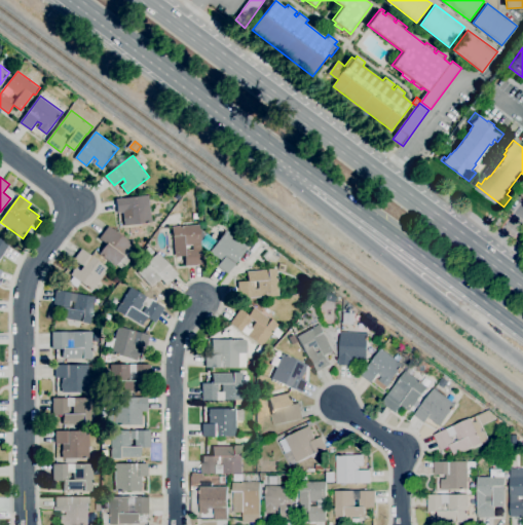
[(126,225),(124,212),(119,213),(118,198),(150,195),(153,222),(126,225)]
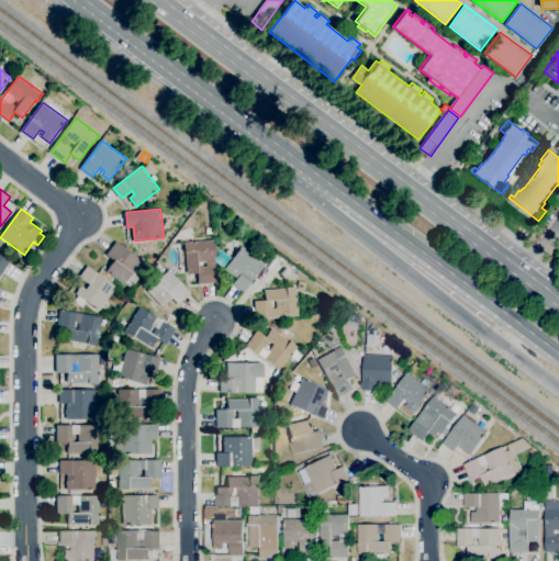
[(200,283),(200,275),(192,275),(192,273),(189,273),(187,253),(186,243),(214,239),(219,282),(200,283)]
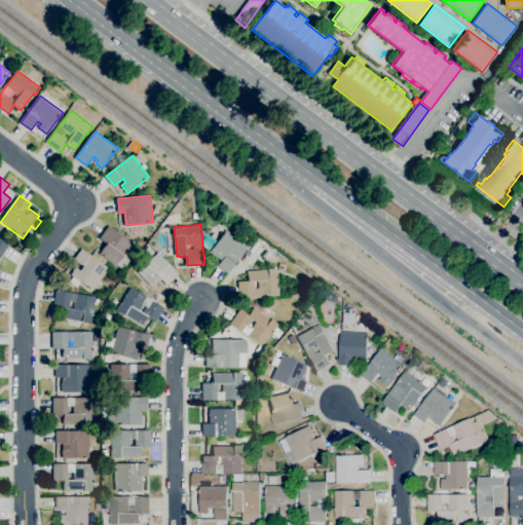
[(124,269),(118,264),(117,265),(101,253),(108,244),(101,238),(109,226),(134,244),(125,254),(133,259),(124,269)]
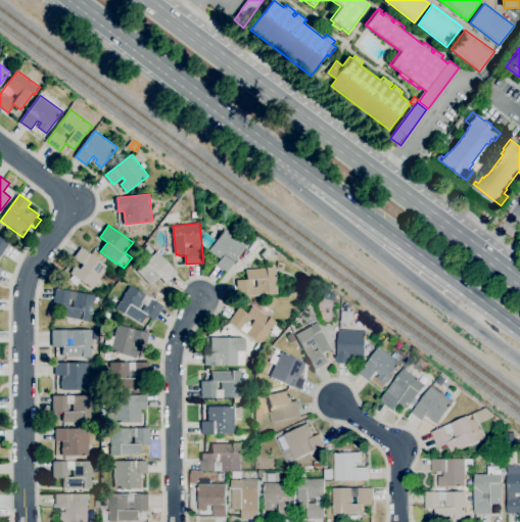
[(228,272),(218,264),(221,259),(209,250),(227,229),(248,245),(228,272)]
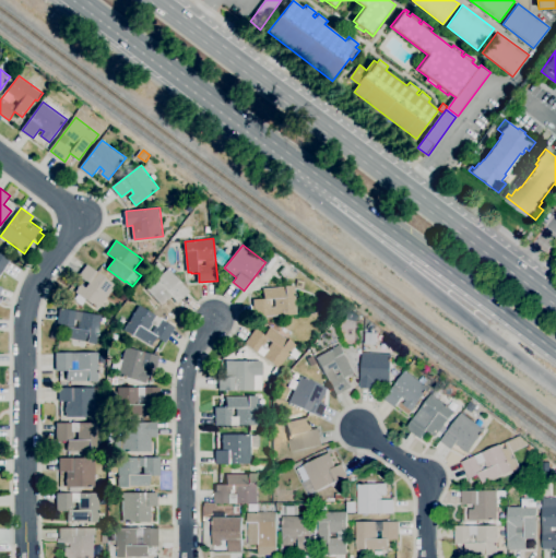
[(224,265),(216,260),(215,253),(220,247),(231,256),(224,265)]
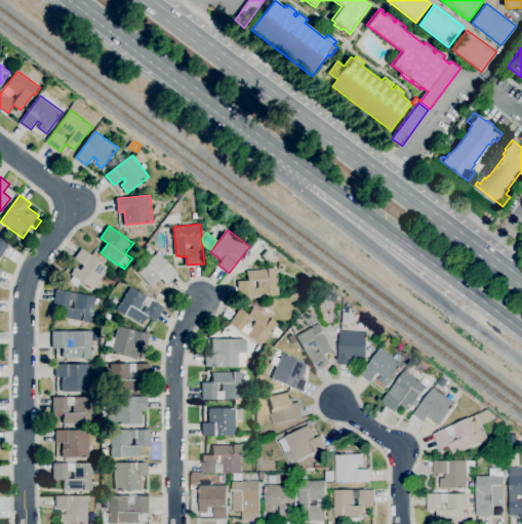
[(0,237),(10,244),(1,258),(0,257),(0,237)]
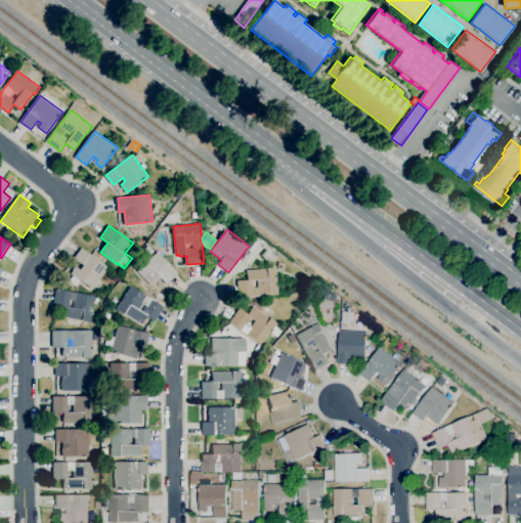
[(92,290),(81,281),(78,286),(71,280),(74,275),(72,273),(77,266),(81,269),(85,265),(75,258),(82,248),(109,267),(92,290)]
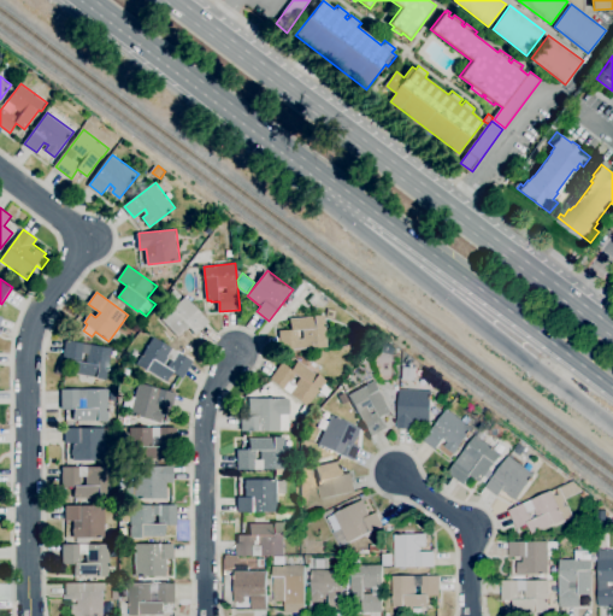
[(190,347),(163,318),(186,297),(211,322),(199,334),(201,336),(190,347)]
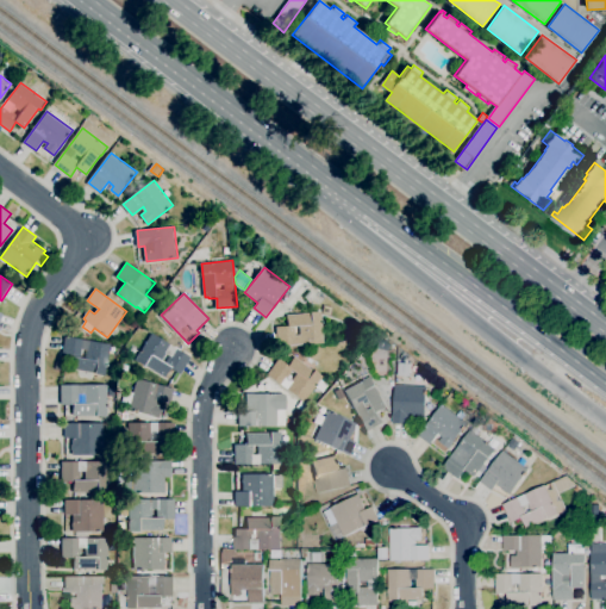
[(279,346),(277,327),(289,325),(288,314),(323,311),(325,343),(279,346)]
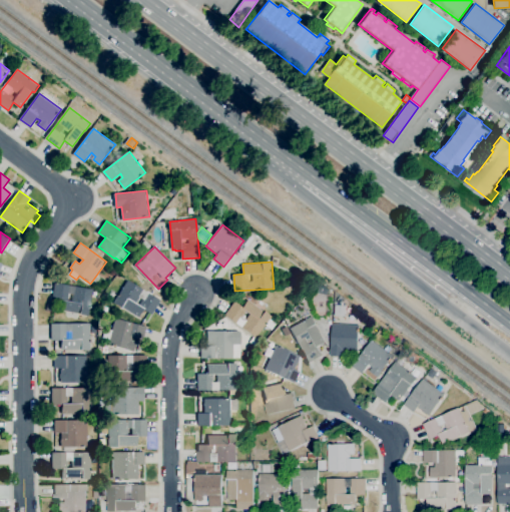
[(292,286),(292,278),(301,278),(302,285),(292,286)]
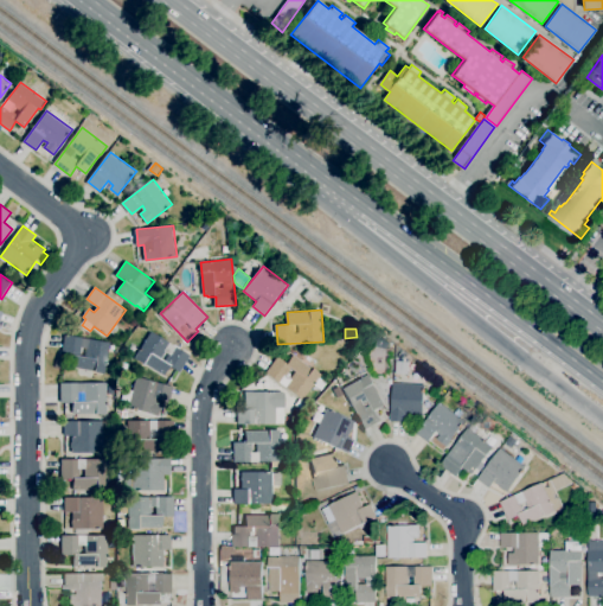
[(166,375),(146,362),(145,364),(135,358),(153,330),(192,356),(181,372),(172,367),(166,375)]
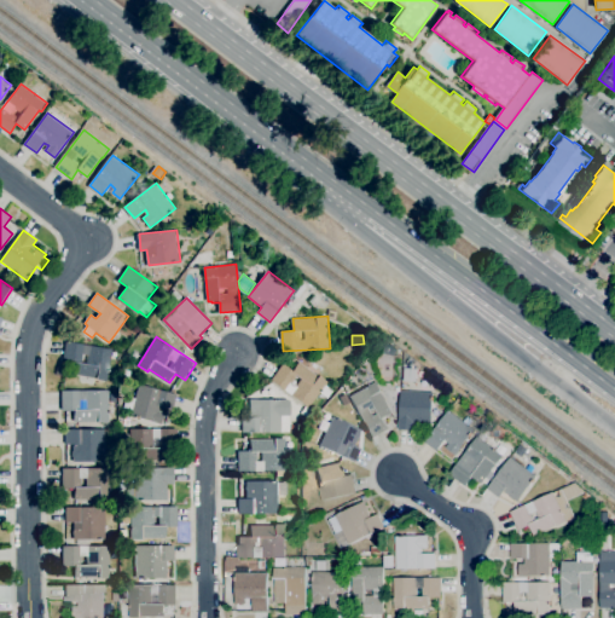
[(108,381),(98,380),(98,377),(74,374),(76,363),(64,361),(68,341),(114,350),(108,381)]
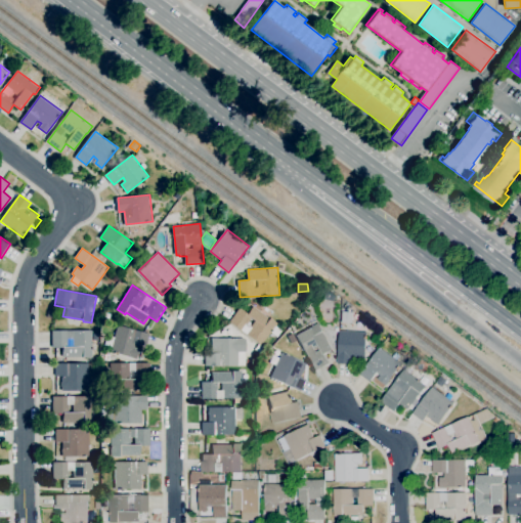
[(262,345),(230,321),(241,307),(249,313),(255,305),(278,323),(277,324),(283,328),(277,336),(272,332),(262,345)]
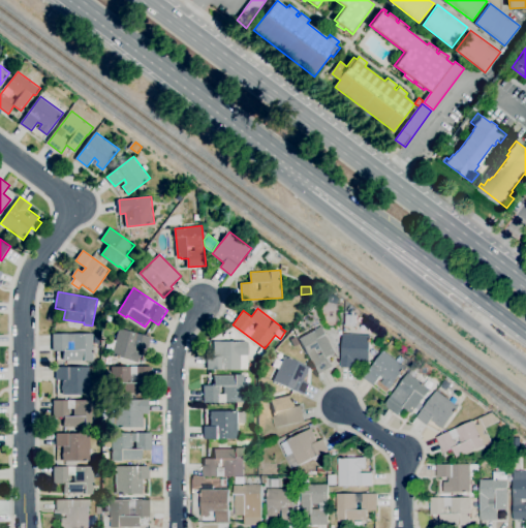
[(358,325),(347,324),(348,313),(359,314),(358,325)]
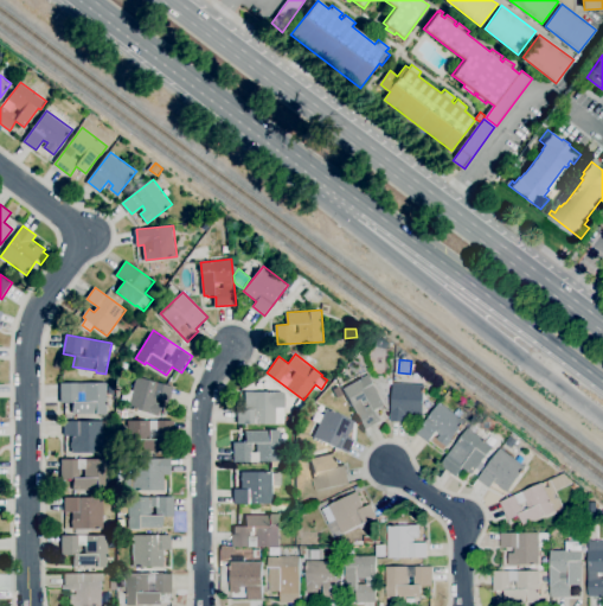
[(366,428),(344,388),(371,374),(387,404),(378,409),(384,420),(366,428)]
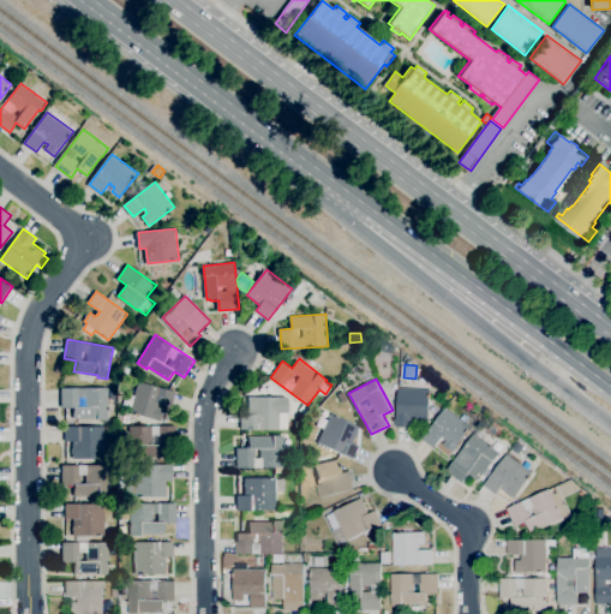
[(161,421),(131,415),(132,406),(124,404),(127,393),(136,395),(139,381),(177,392),(173,406),(160,403),(159,407),(165,410),(161,421)]
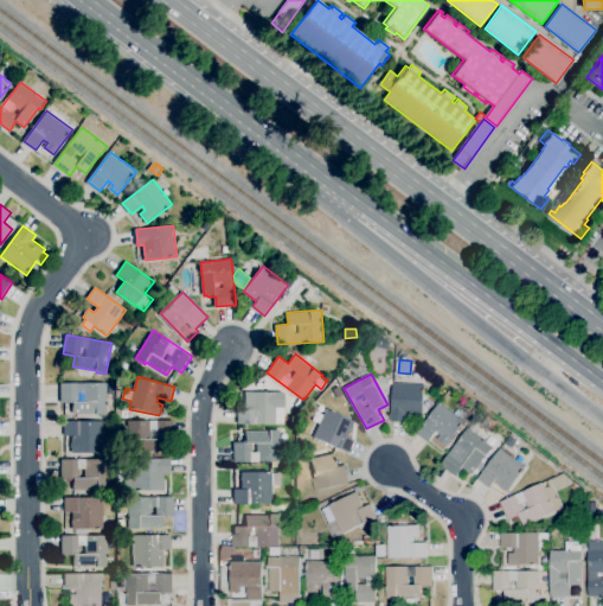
[(97,414),(97,413),(74,413),(74,402),(62,402),(62,383),(108,382),(108,414),(97,414)]
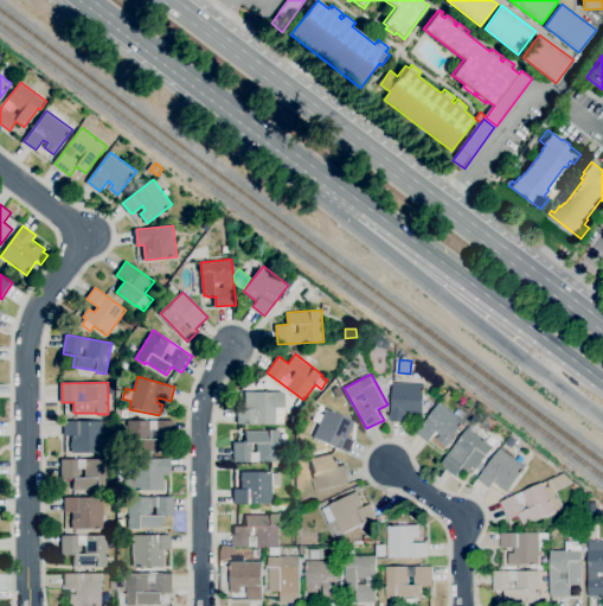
[(409,421),(393,421),(396,382),(427,383),(425,415),(410,414),(409,421)]
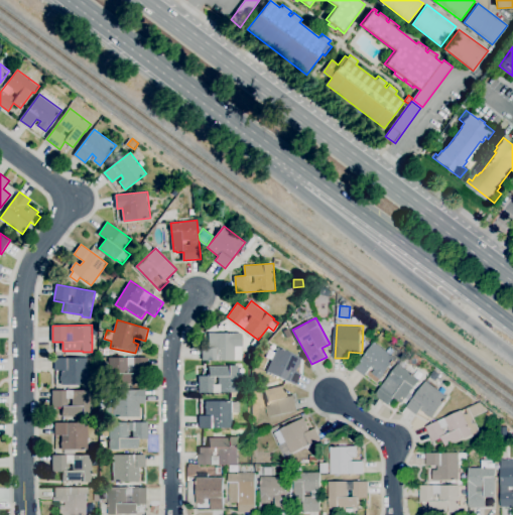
[(204,360),(204,348),(210,348),(210,333),(242,333),(243,360),(204,360)]
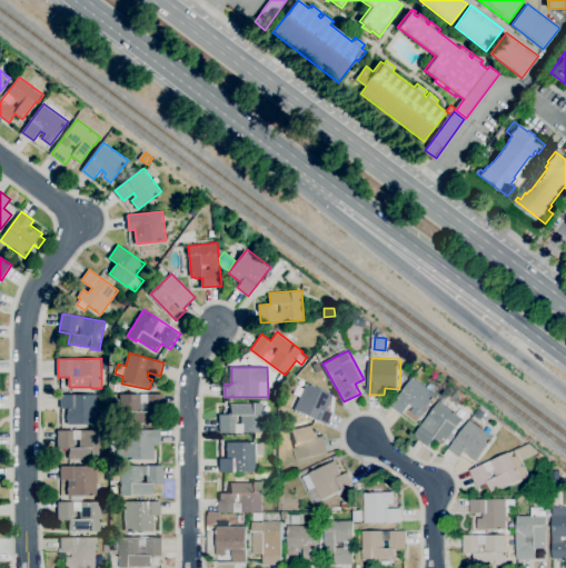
[(284,382),(279,379),(283,374),(288,377),(284,382)]
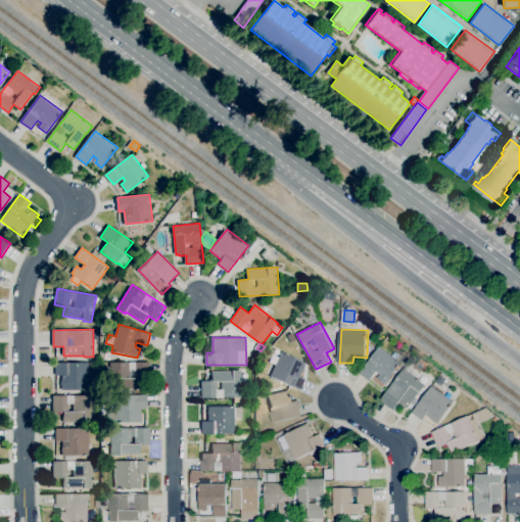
[(387,383),(379,377),(382,373),(378,371),(371,380),(361,372),(381,345),(404,363),(387,383)]
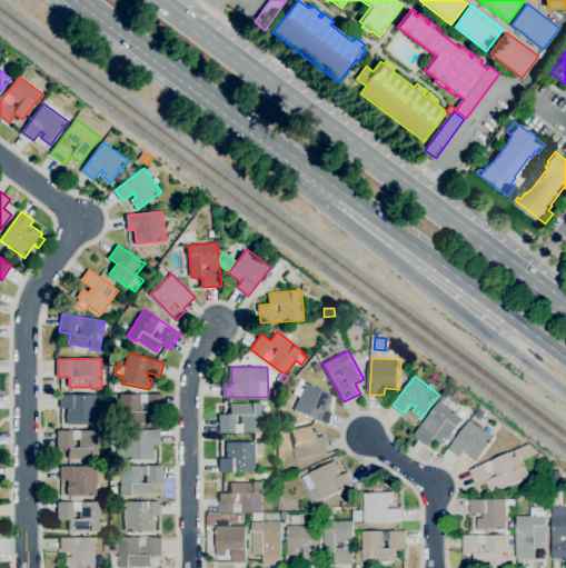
[(328,425),(295,409),(301,396),(294,392),(297,384),(305,388),(308,382),(334,395),(327,409),(334,412),(328,425)]
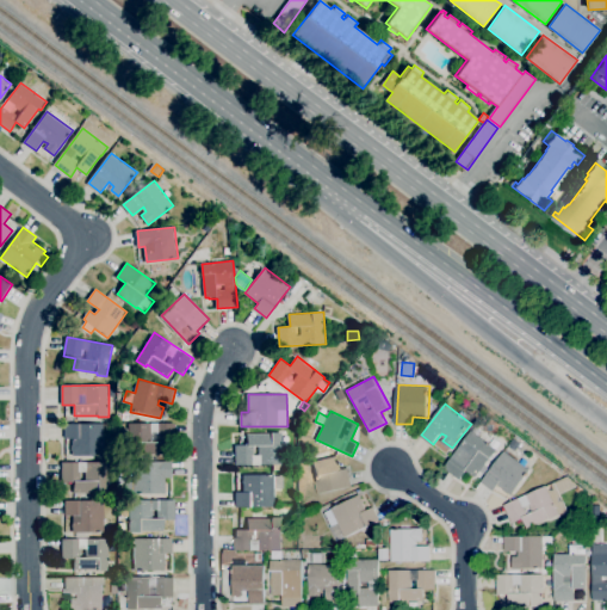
[(74,456),(73,439),(66,439),(66,424),(104,423),(104,456),(74,456)]
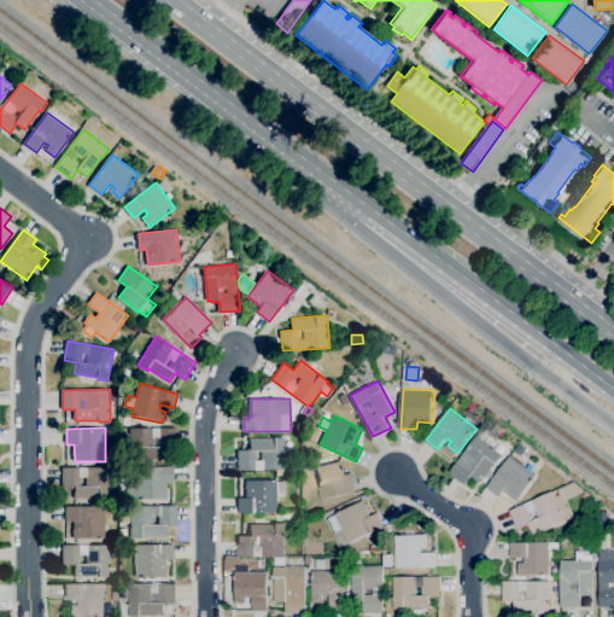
[(161,466),(148,466),(148,458),(142,459),(142,461),(132,461),(130,429),(177,428),(179,447),(167,447),(167,458),(161,458),(161,466)]
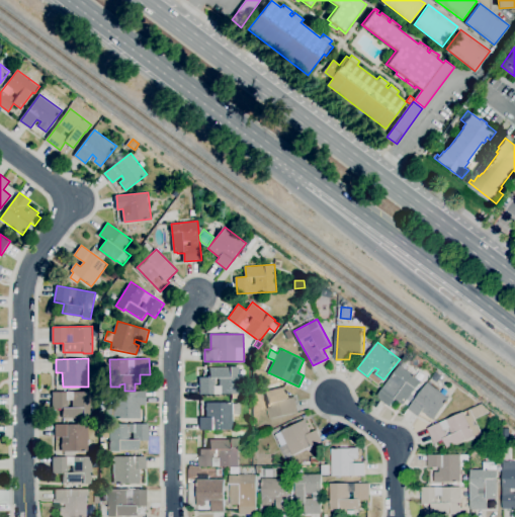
[(392,406),(378,396),(402,363),(424,379),(418,388),(417,386),(405,404),(398,398),(392,406)]
